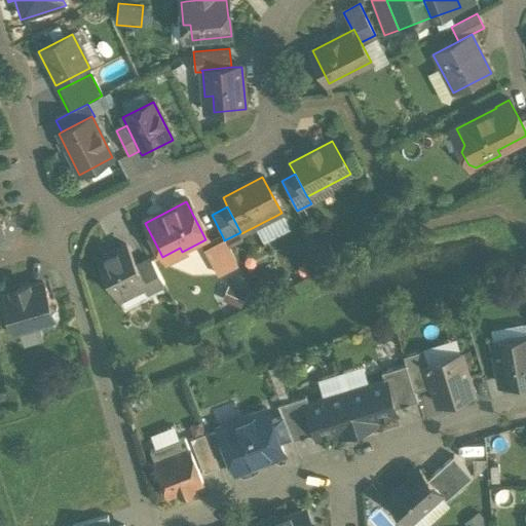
[(223,237),(201,249),(217,277),(238,267),(224,240),(223,237)]
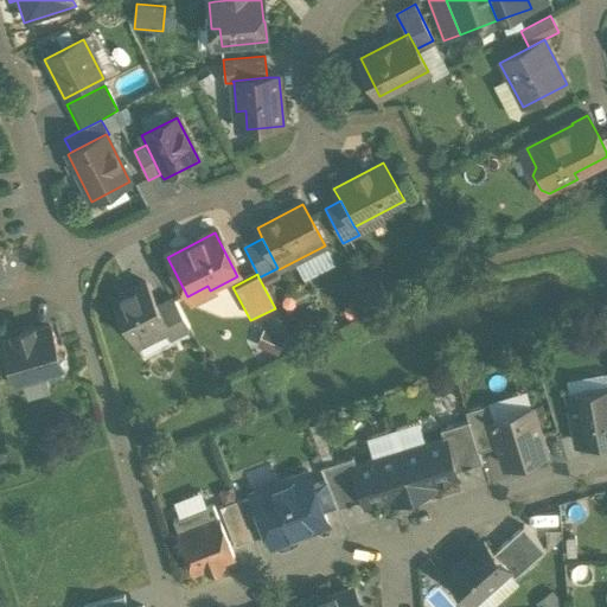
[(157,310),(145,286),(113,301),(134,345),(148,338),(149,342),(167,333),(168,332),(157,310)]
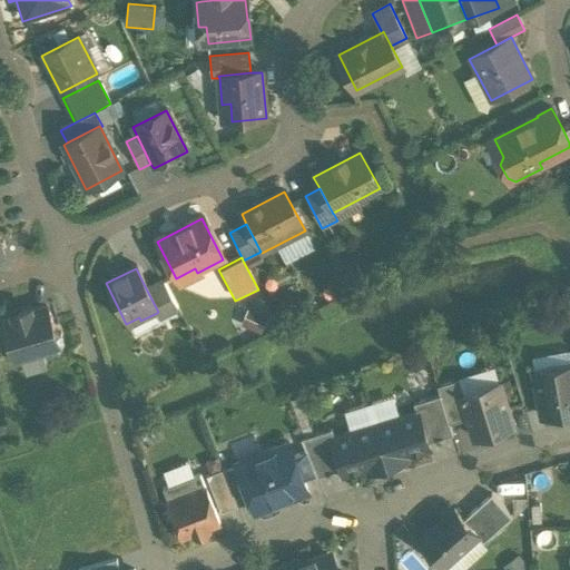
[(164,282),(147,291),(158,312),(157,313),(160,320),(178,311),(164,282)]
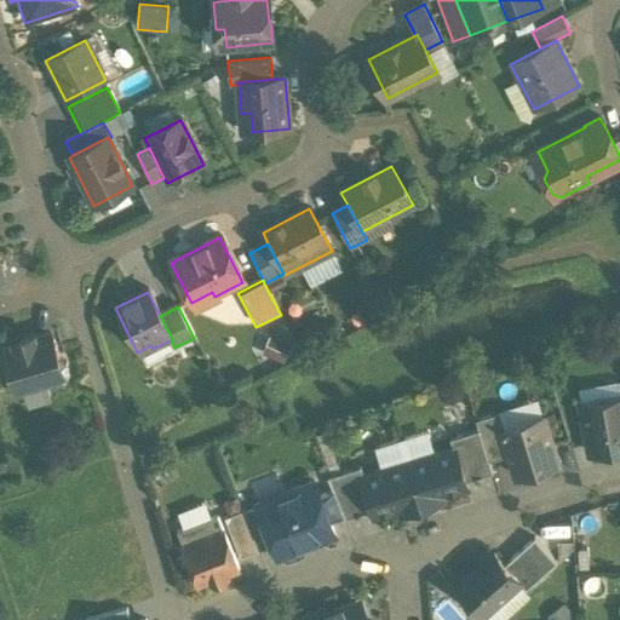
[(51,334),(35,339),(35,338),(32,337),(24,338),(22,344),(6,348),(5,349),(15,382),(17,390),(49,380),(55,384),(63,382),(68,374),(65,365),(59,362),(51,334)]
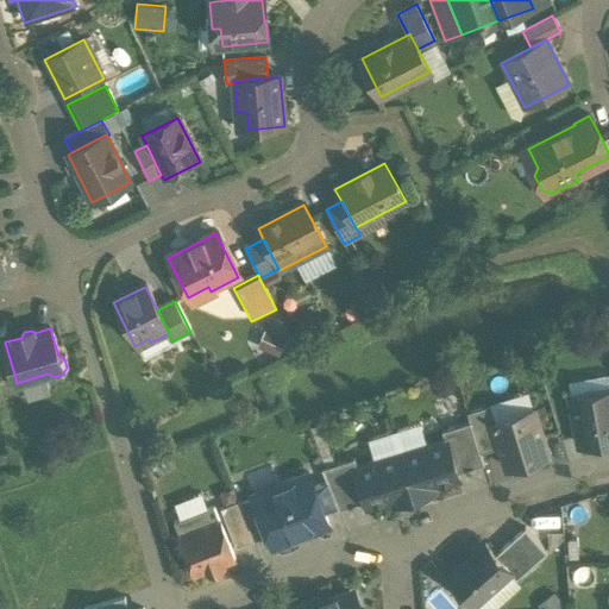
[(5,338),(0,339),(0,378),(14,375),(5,343),(6,341),(5,338)]
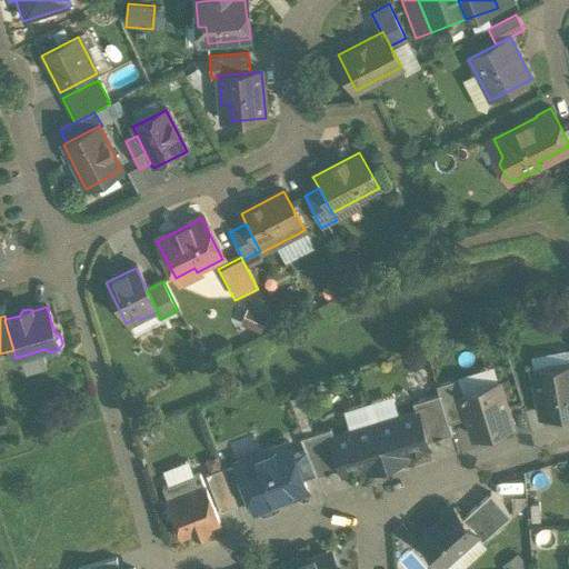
[(568,350),(533,357),(535,368),(568,361),(568,350)]
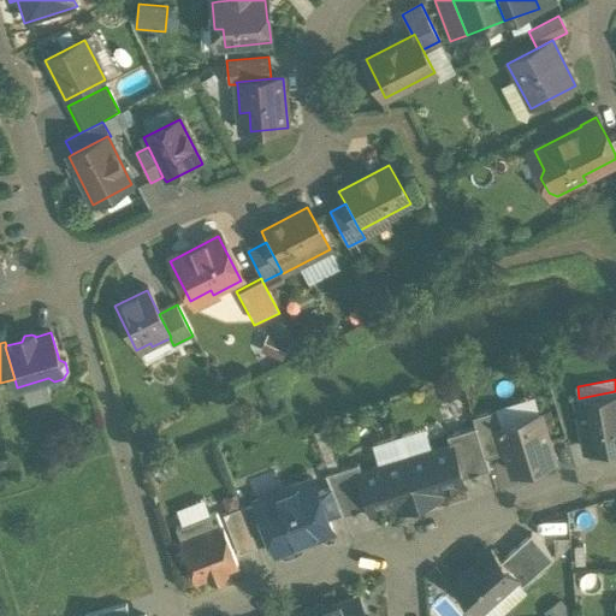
[(615,396),(578,403),(586,451),(615,445),(615,396)]
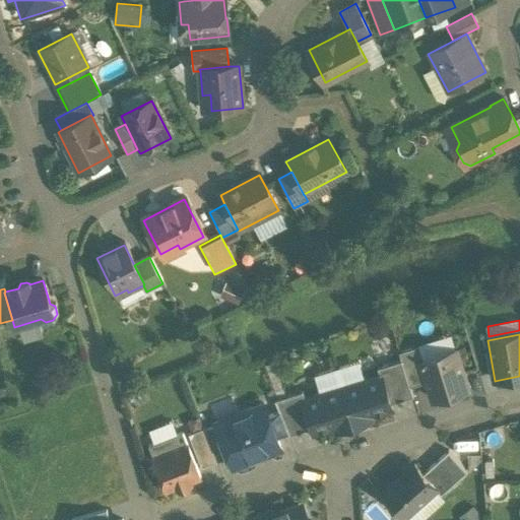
[(418,347),(399,353),(401,362),(409,388),(427,383),(420,362),(424,361),(418,347)]
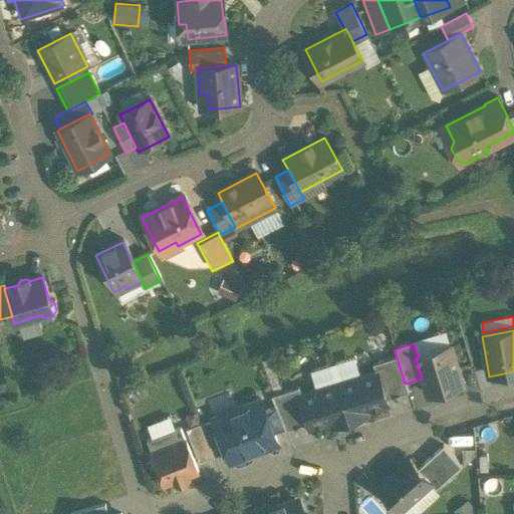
[(419,356),(416,357),(422,378),(428,396),(463,384),(451,346),(419,356)]
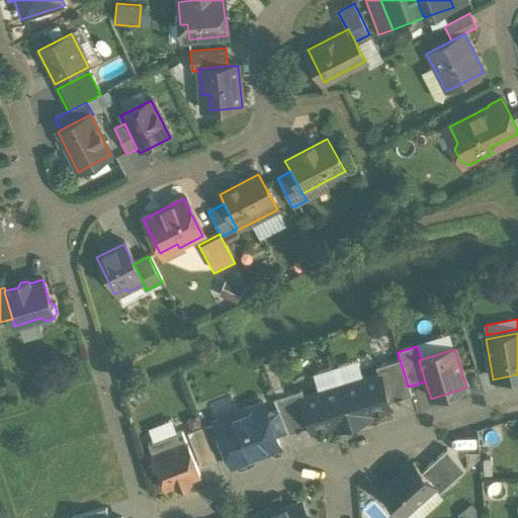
[(400,360),(375,367),(378,376),(380,376),(389,404),(411,397),(408,386),(400,360)]
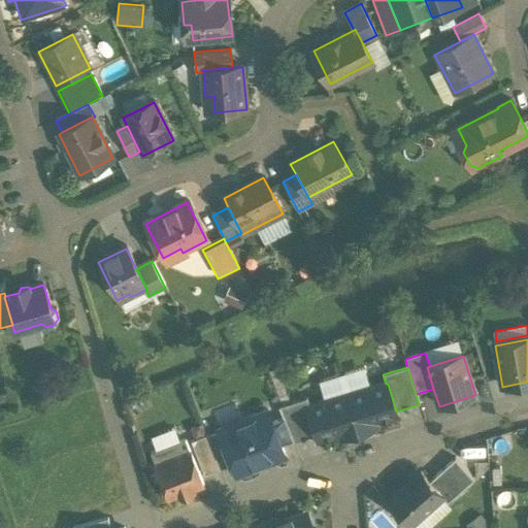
[(369,385),(347,392),(359,431),(377,426),(376,422),(397,415),(396,411),(388,384),(386,384),(370,389),(369,385)]
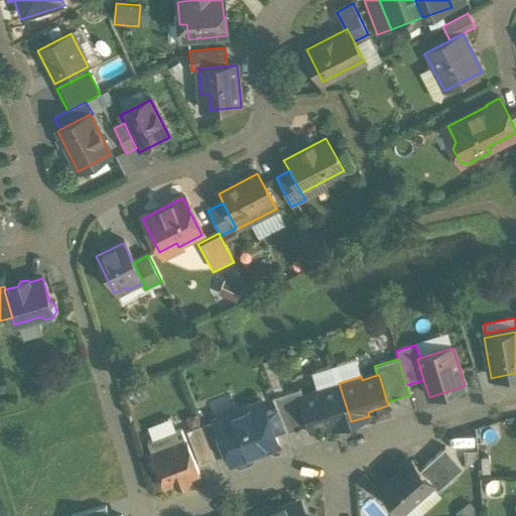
[(339,383),(317,390),(318,394),(303,398),(301,399),(309,425),(311,429),(332,423),(333,427),(351,421),(339,383)]
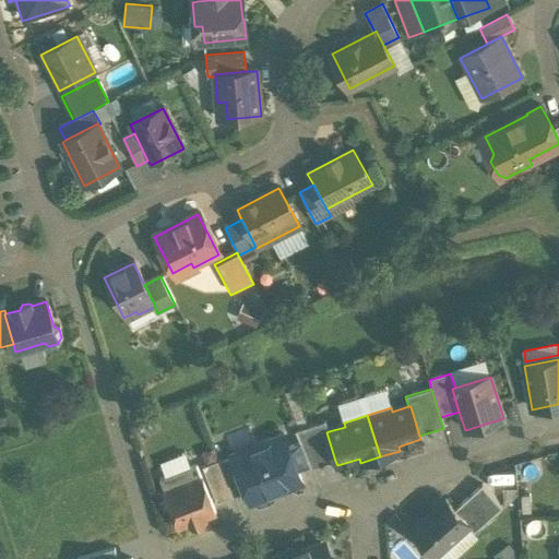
[(325,421),(296,430),(300,442),(301,442),(310,467),(311,468),(335,461),(326,432),(329,431),(325,421)]
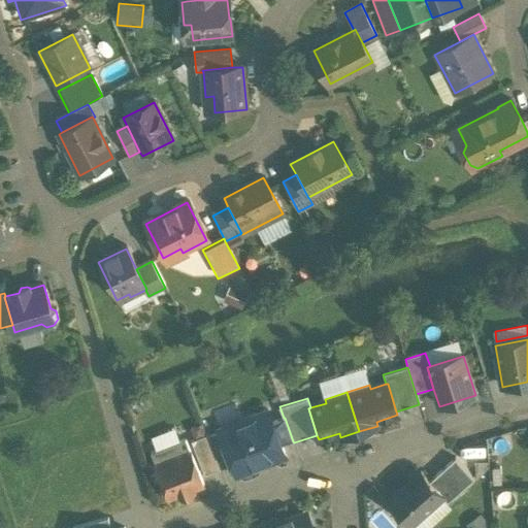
[(267,410),(219,429),(220,432),(233,464),(237,475),(286,457),(282,446),(272,423),(267,410)]
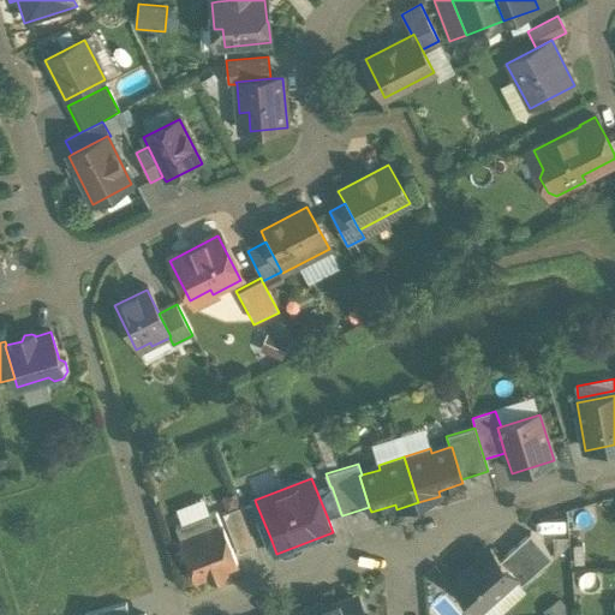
[(330,487),(317,493),(328,519),(341,514),(332,487),(330,487)]
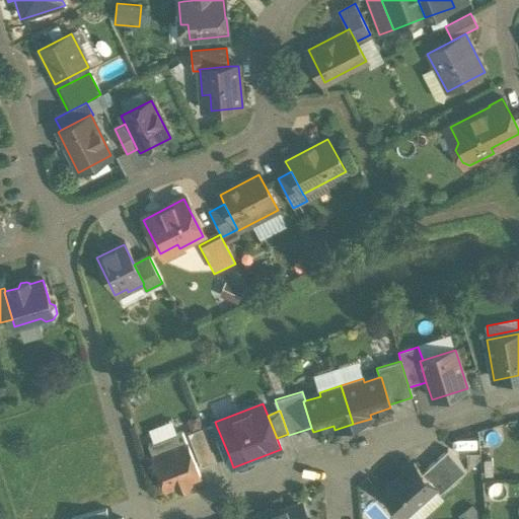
[(229,456),(216,425),(204,429),(217,461),(229,456)]
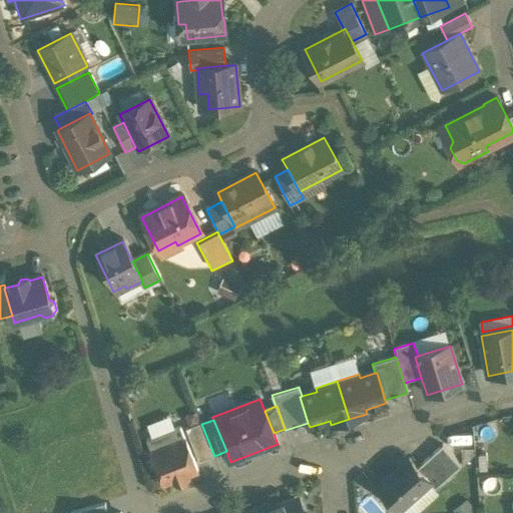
[(200,423),(186,428),(199,462),(214,456),(201,424),(200,423)]
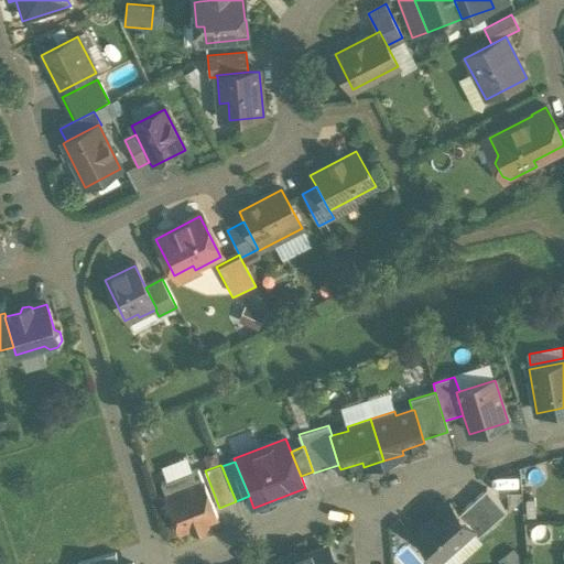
[(161,484),(166,496),(204,481),(198,469),(161,484)]
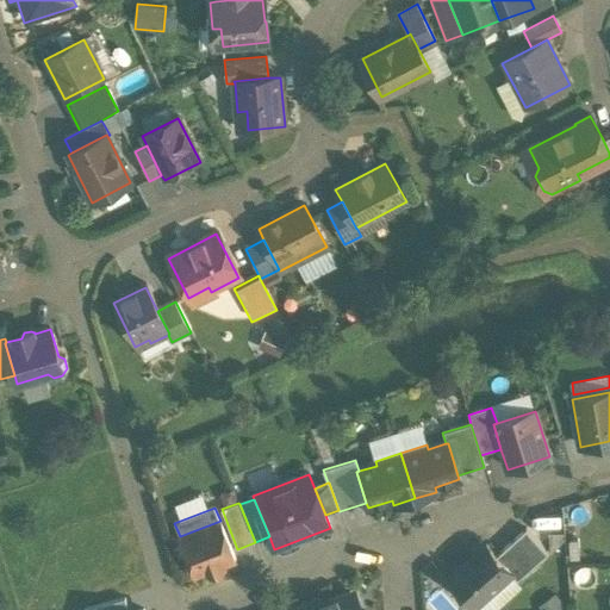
[(221,521),(180,536),(195,576),(207,571),(209,574),(224,568),(223,565),(235,560),(221,521)]
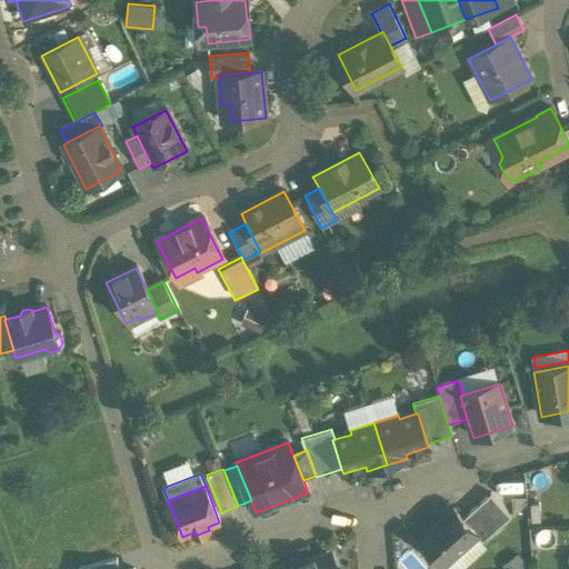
[(490,495),(462,520),(477,536),(476,537),(482,543),(511,518),(490,495)]
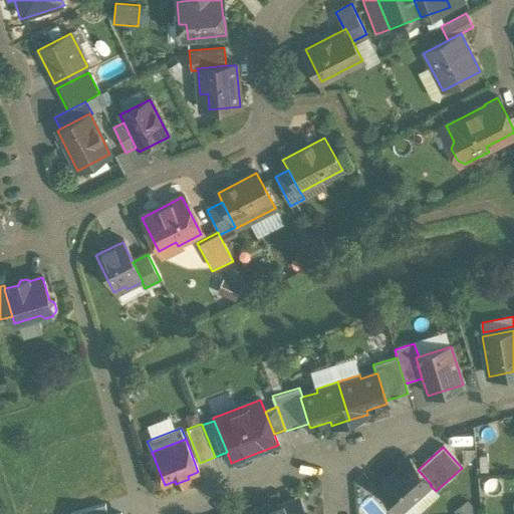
[(410,460),(378,488),(401,512),(430,485),(431,484),(418,470),(410,460)]
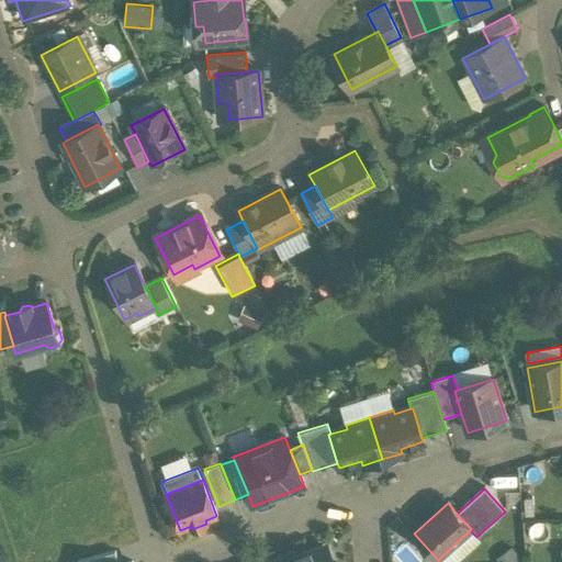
[(333,561),(326,546),(294,558),(289,555),(279,559),(277,561),(333,561)]
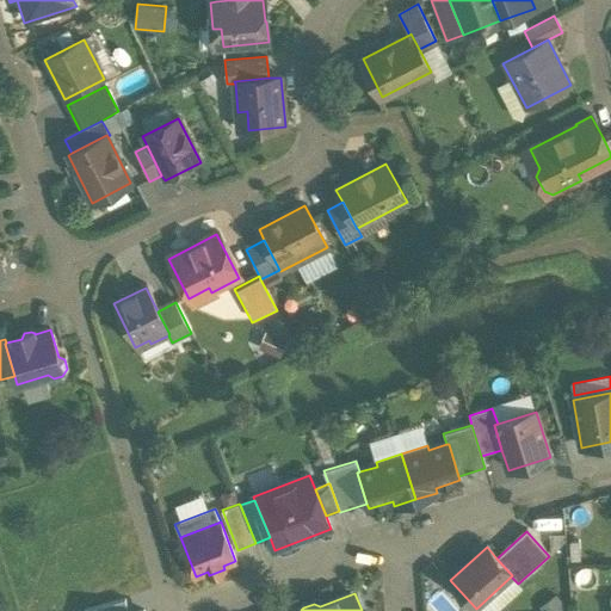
[(87,610),(128,610),(125,599),(87,610)]
